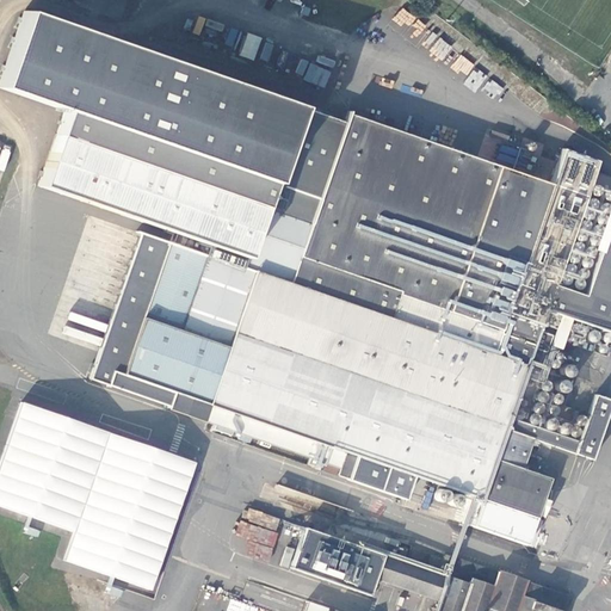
[(440,62),(452,47),(401,8),(389,24),(440,62)]
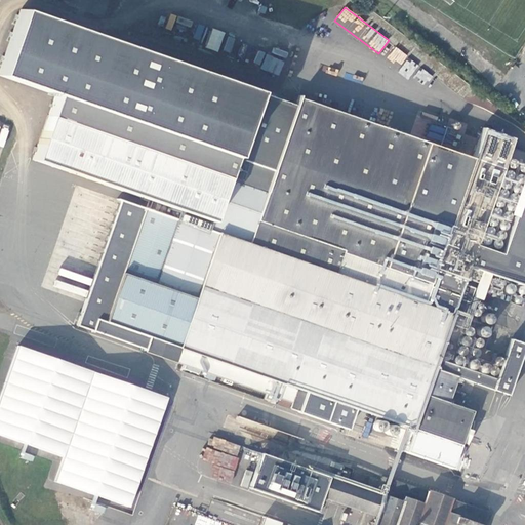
[(449,402),(458,376),(509,396),(524,348),(524,342),(511,338),(497,378),(438,358),(457,300),(469,304),(474,289),(462,286),(469,269),(524,288),(524,188),(501,256),(475,247),(501,170),(299,99),(297,105),(22,9),(0,68),(0,75),(56,95),(34,161),(149,201),(106,322),(160,341),(156,353),(295,402),(293,406),(292,410),(349,430),(356,409),(413,430),(461,447),(474,411),(449,402)]
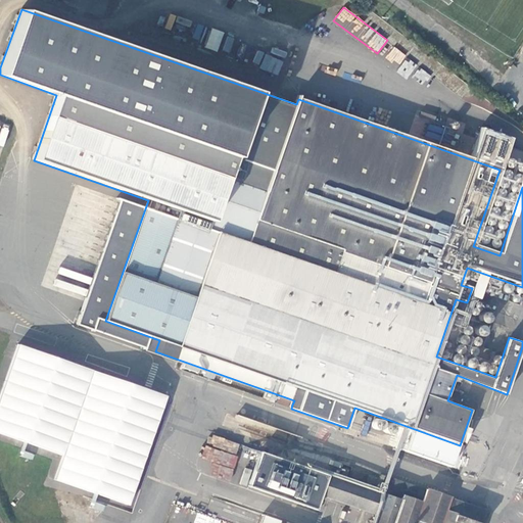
[(210,29),(204,47),(217,51),(223,33),(210,29)]
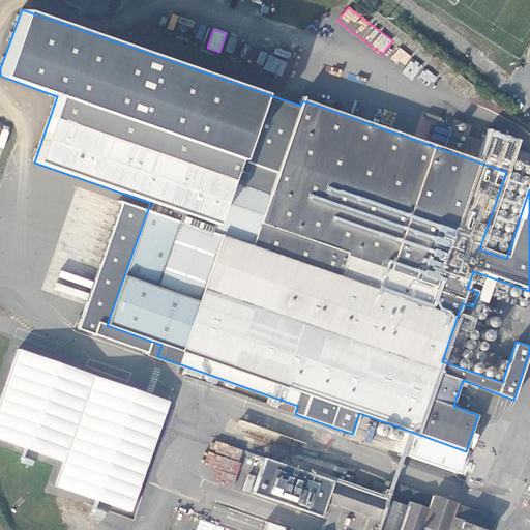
[(399,47),(389,59),(402,68),(411,56),(399,47)]
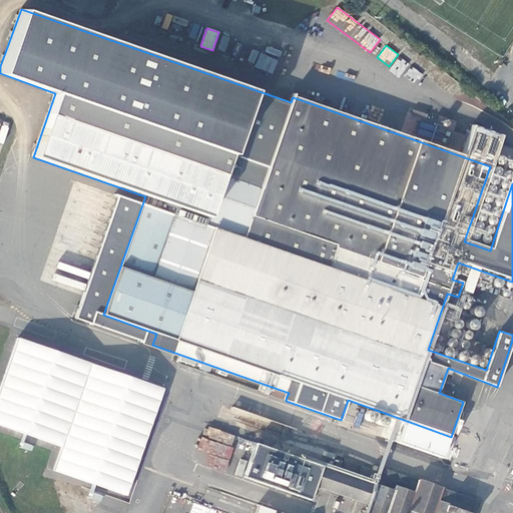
[(389,70),(399,78),(409,64),(399,56),(389,70)]
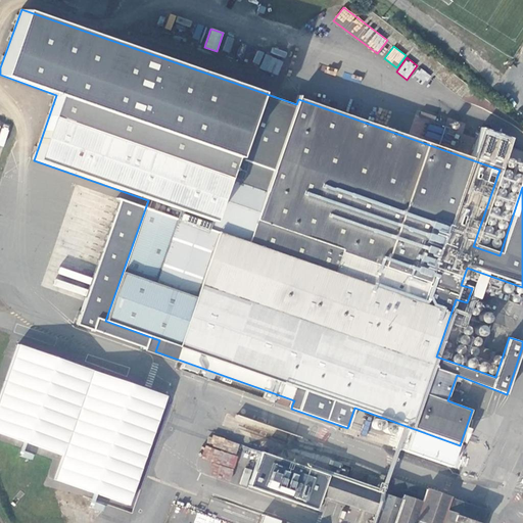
[(422,85),(430,78),(422,67),(414,75),(422,85)]
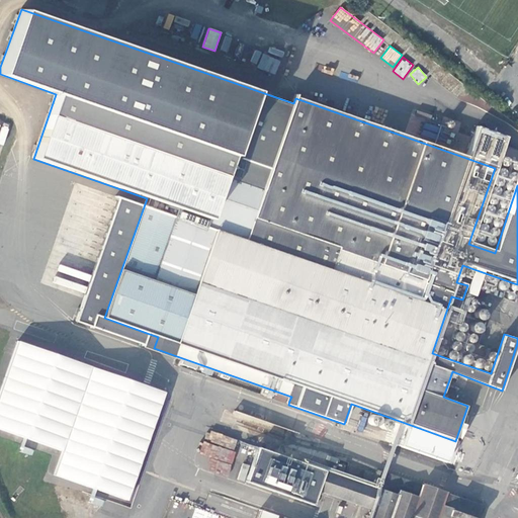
[(408,131),(425,130),(424,117),(407,118),(408,131)]
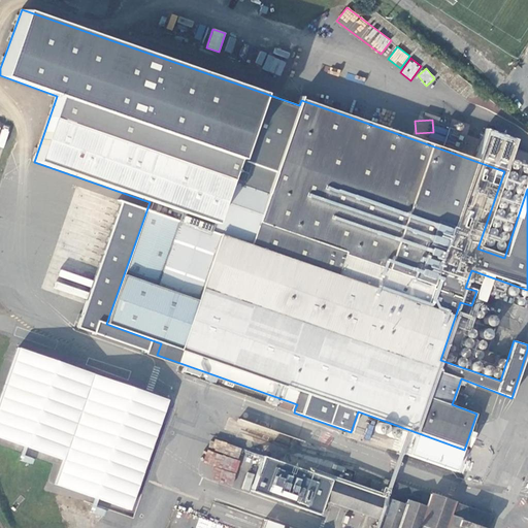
[(431,137),(439,139),(441,131),(433,129),(431,137)]
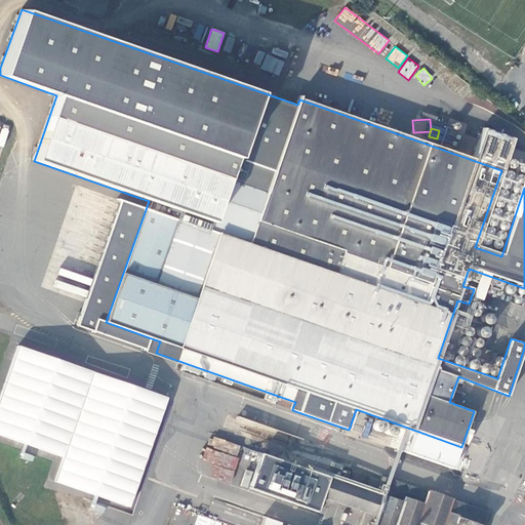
[(489,338),(492,328),(482,325),(479,335),(489,338)]
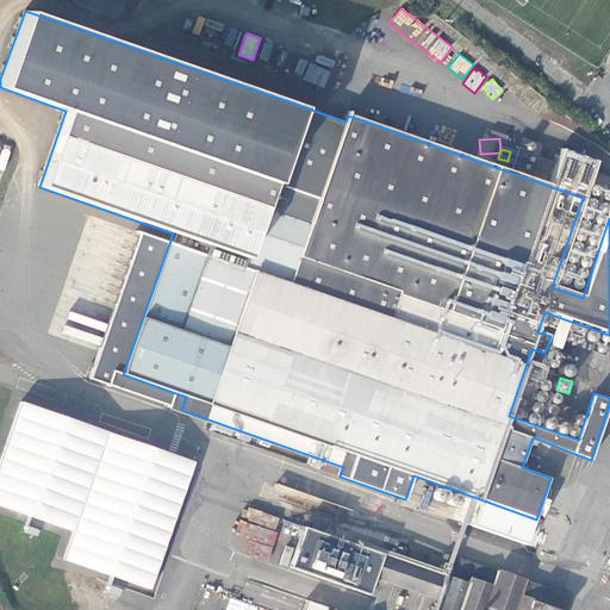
[(194,461),(20,402),(0,458),(0,504),(73,530),(62,560),(149,590),(194,461)]
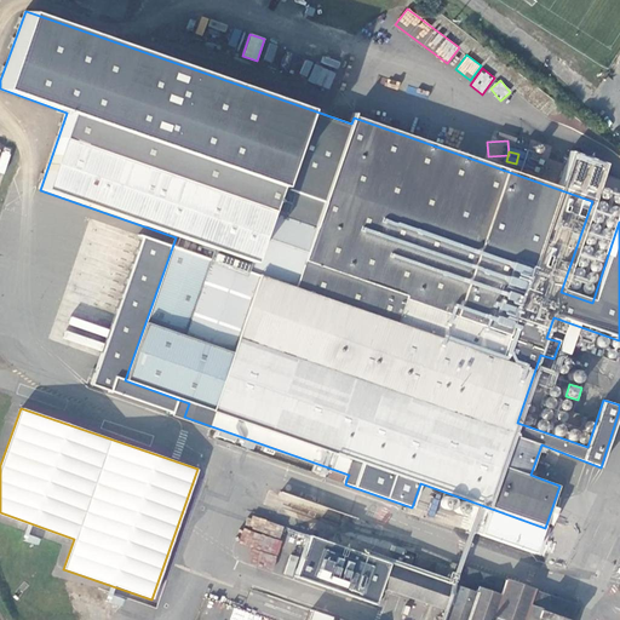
[(273,570),(286,527),(251,516),(247,528),(242,527),(237,544),(251,547),(246,562),(273,570)]
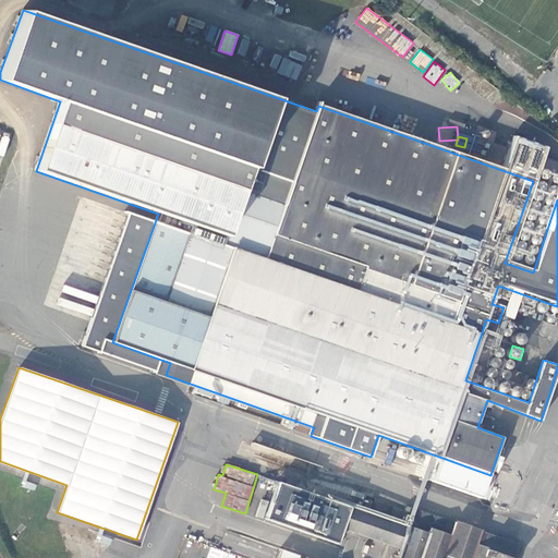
[(27,474),(25,487),(36,489),(38,475),(27,474)]
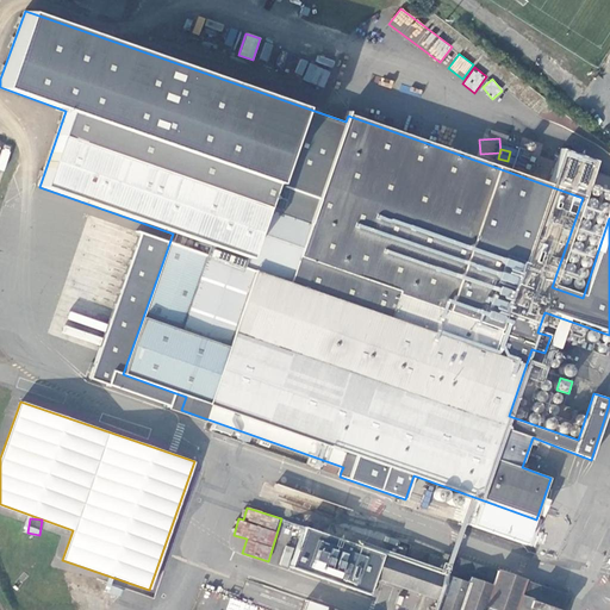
[(562,609),(570,595),(490,567),(484,582),(468,577),(467,582),(437,572),(330,535),(317,530),(306,527),(292,568),(369,595),(374,579),(439,601),(435,609),(562,609)]
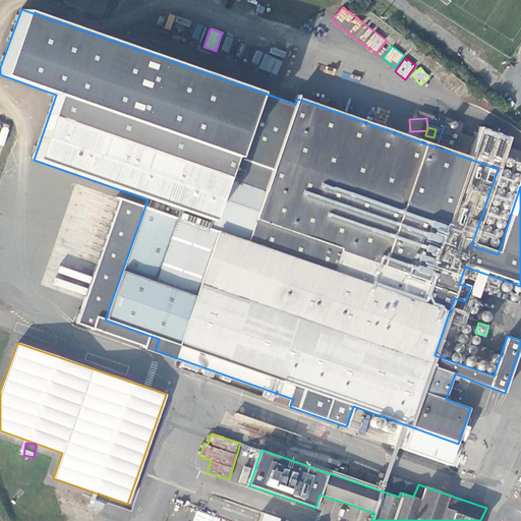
[(246,484),(250,468),(242,466),(238,482),(246,484)]
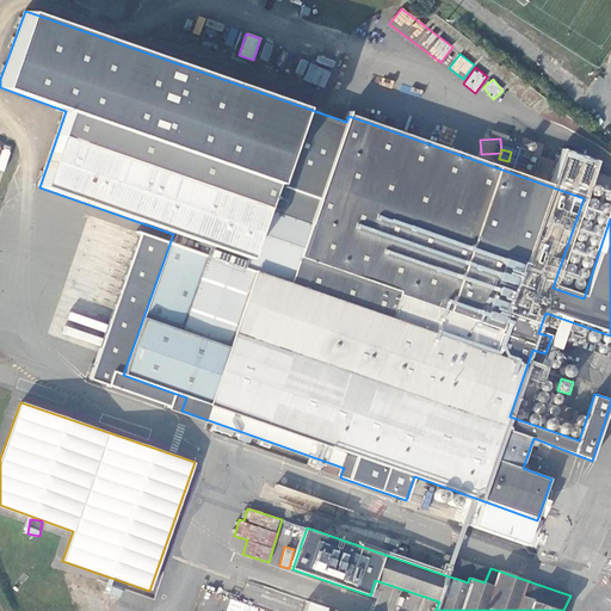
[(446,553),(438,573),(468,582),(469,578),(485,582),(491,568),(446,553)]
